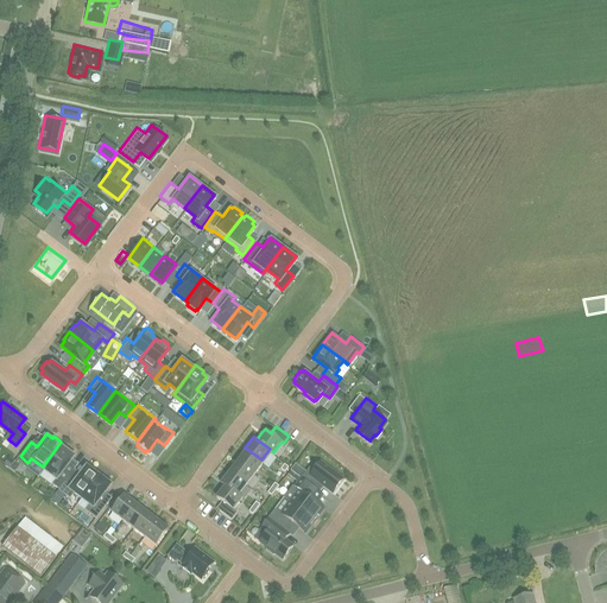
[(68,449),(69,448),(61,442),(43,467),(55,476),(51,481),(58,486),(68,473),(69,471),(62,467),(73,454),(68,449)]
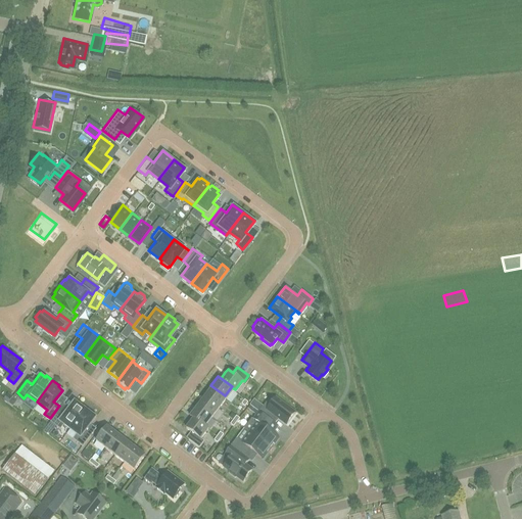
[(218,406),(225,395),(210,385),(203,394),(218,406)]
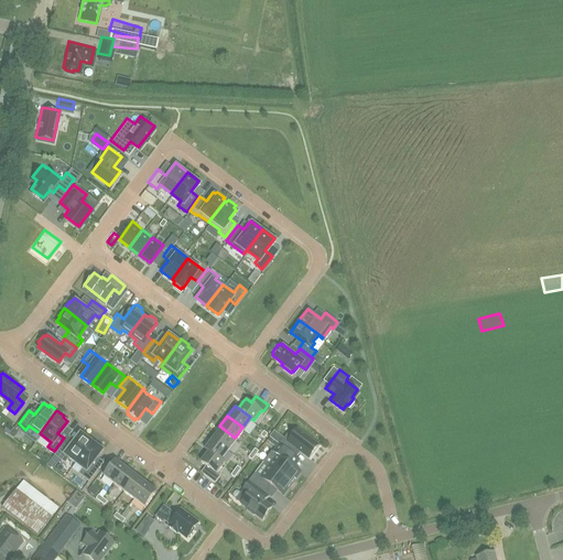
[(227,448),(235,438),(219,426),(212,435),(227,448)]
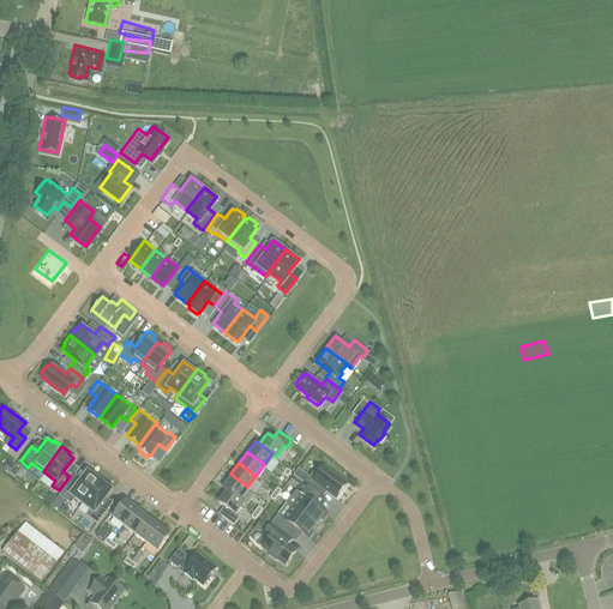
[(316,472),(311,469),(302,480),(314,488),(319,482),(335,494),(346,481),(323,464),(316,472)]
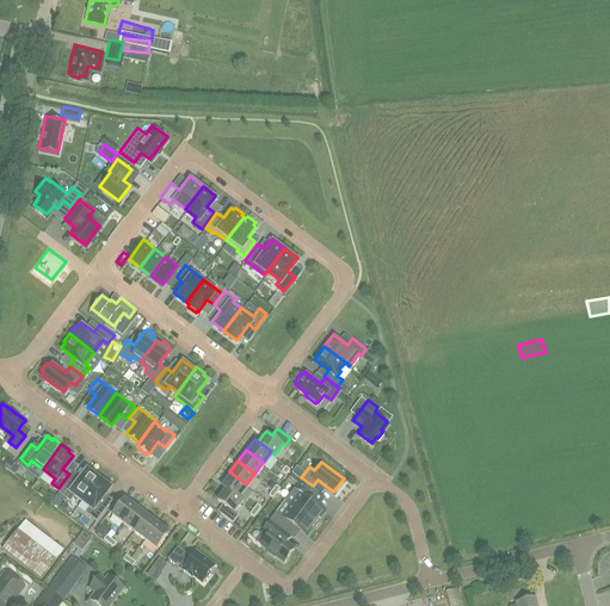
[(73,492),(80,498),(98,475),(94,471),(94,469),(90,465),(87,467),(86,465),(74,480),(68,475),(59,488),(57,488),(69,498),(73,492)]
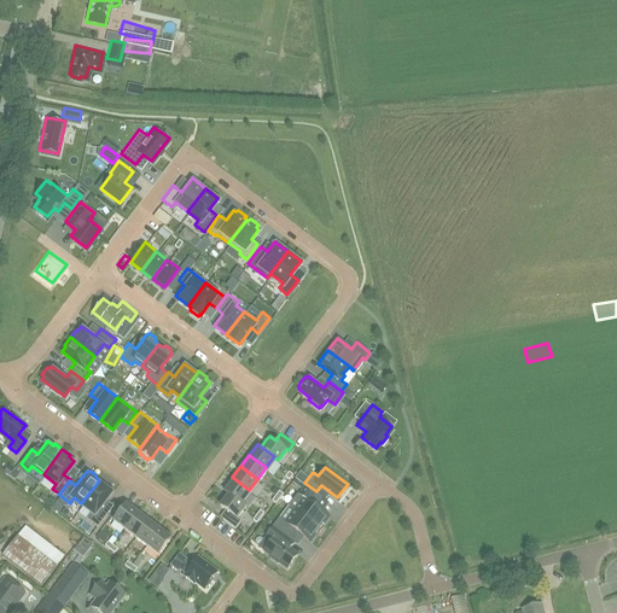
[(240,500),(249,490),(232,477),(223,488),(227,491),(227,490),(240,501),(240,500)]
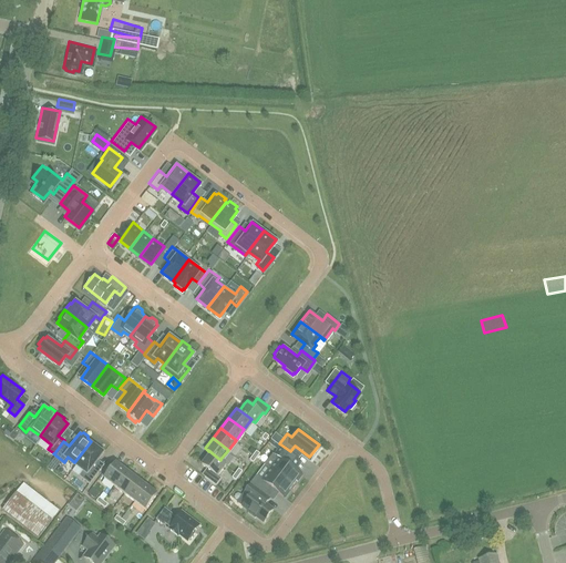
[(98,443),(95,444),(91,441),(74,462),(82,468),(78,472),(89,481),(98,469),(92,463),(102,450),(101,449),(102,447),(98,443)]
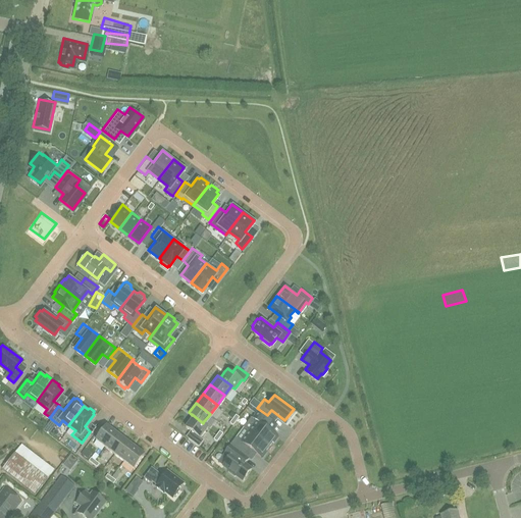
[(270,428),(275,422),(267,415),(257,408),(252,415),(256,418),(248,428),(267,443),(271,438),(272,439),(277,433),(270,428)]
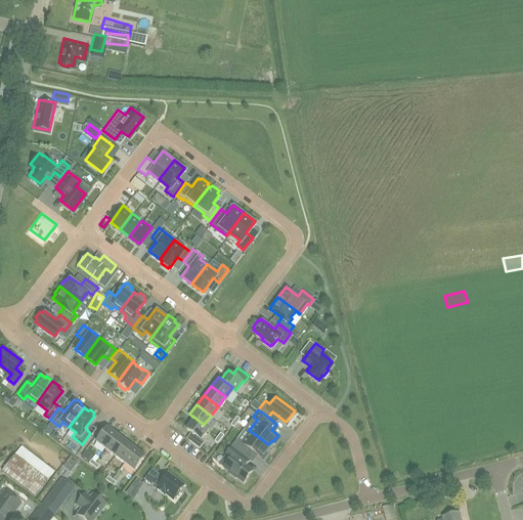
[(201,436),(208,427),(204,424),(204,425),(192,416),(192,417),(185,426),(192,431),(188,437),(199,445),(204,439),(201,436)]
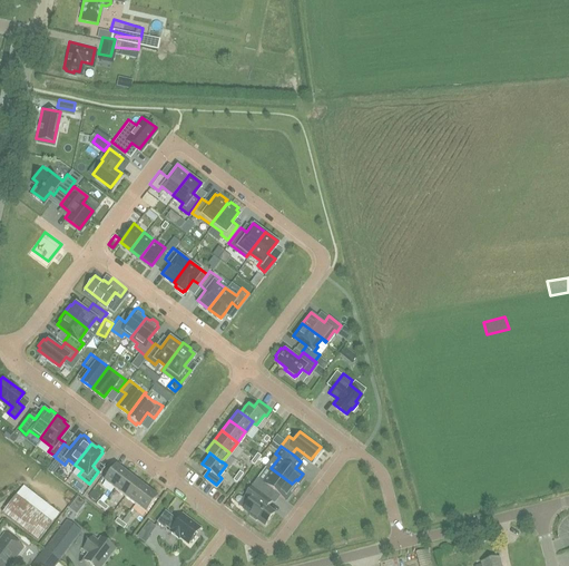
[(114,486),(126,470),(116,461),(104,478),(114,486)]
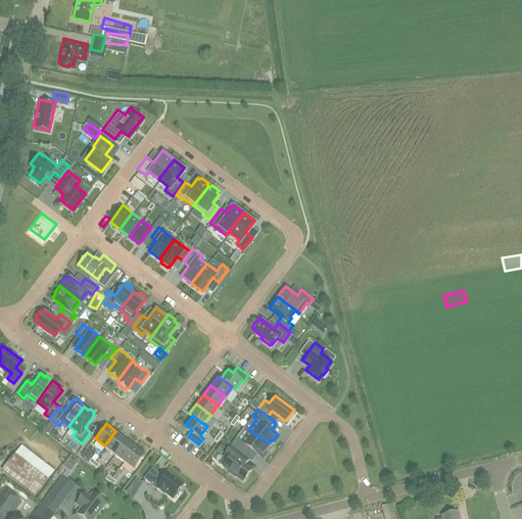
[(265,449),(268,443),(248,429),(241,439),(236,436),(230,443),(242,453),(248,445),(262,456),(266,450),(265,449)]
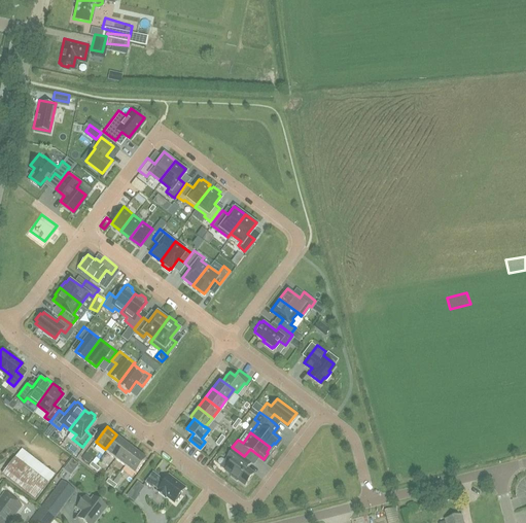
[(114,456),(126,441),(116,434),(105,449),(114,456)]
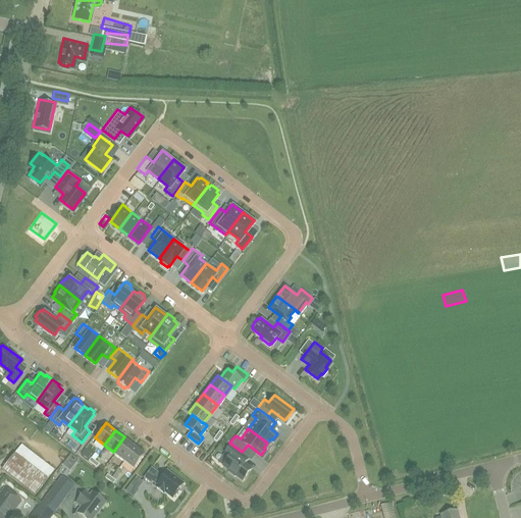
[(122,459),(134,444),(124,436),(113,452),(122,459)]
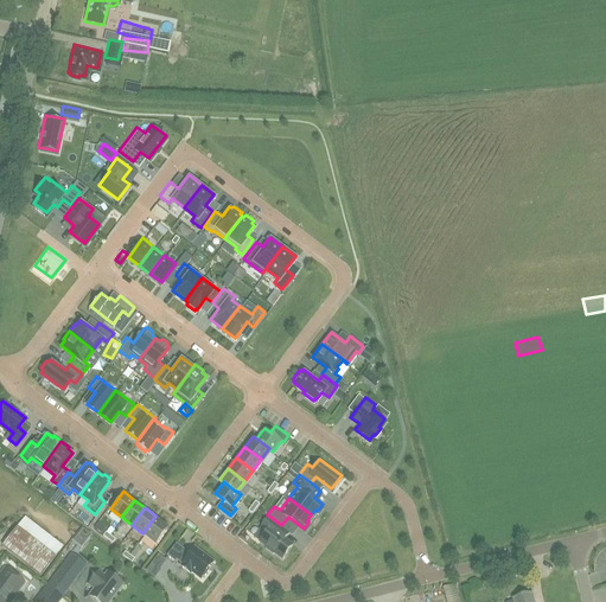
[(1,543),(39,571),(61,543),(23,514),(1,543)]
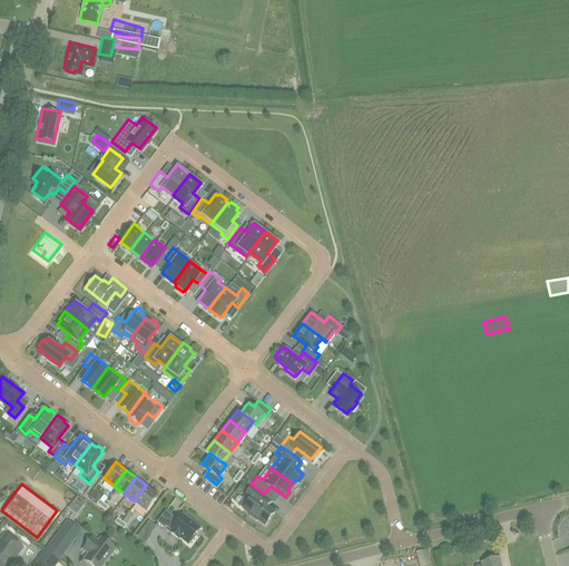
[(266,504),(271,498),(264,494),(251,484),(244,493),(249,497),(243,505),(249,510),(248,513),(255,518),(256,516),(264,521),(273,509),(266,504)]
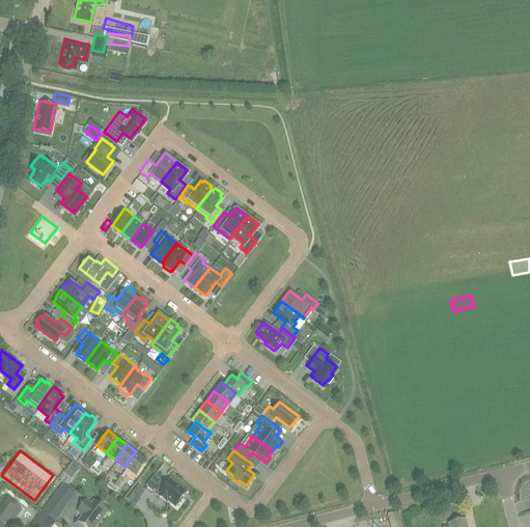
[(146,460),(136,451),(124,467),(135,474),(146,460)]
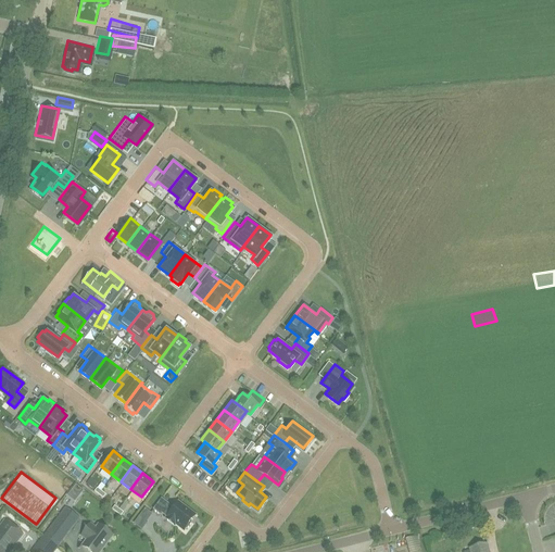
[(171,492),(177,485),(172,480),(165,489),(171,492)]
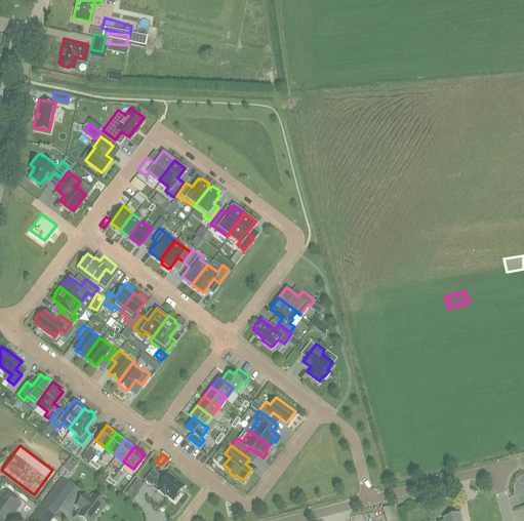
[(183,483),(175,477),(168,471),(168,472),(167,472),(163,477),(158,473),(159,473),(152,467),(144,478),(151,483),(153,480),(158,484),(156,486),(163,492),(164,491),(172,497),(173,495),(175,496),(180,489),(179,488),(183,483)]
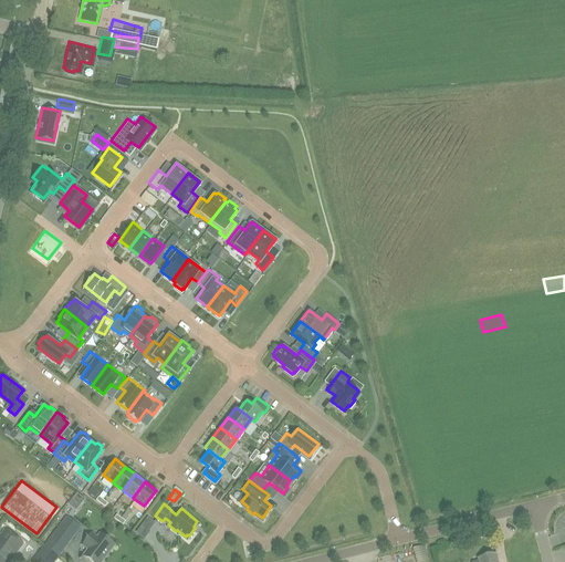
[(58,553),(80,524),(65,513),(43,542),(58,553)]
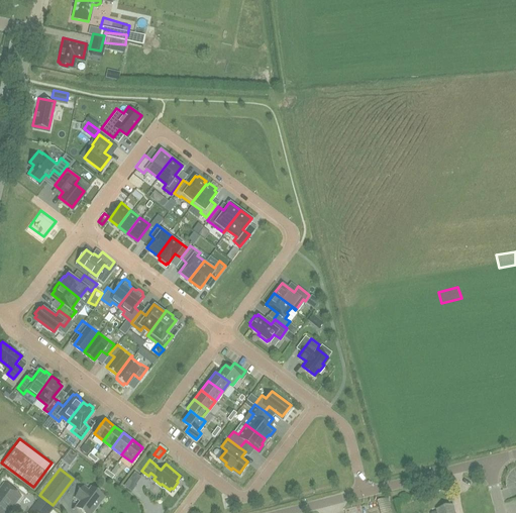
[(134,478),(130,475),(123,484),(131,489),(136,482),(132,480),(134,478)]
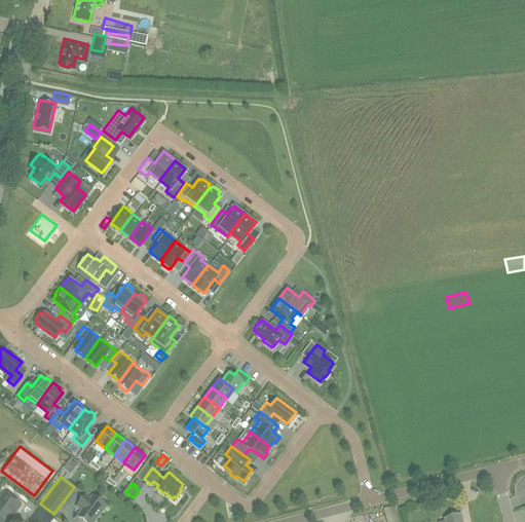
[(3,488),(0,492),(0,521),(4,521),(21,502),(3,488)]
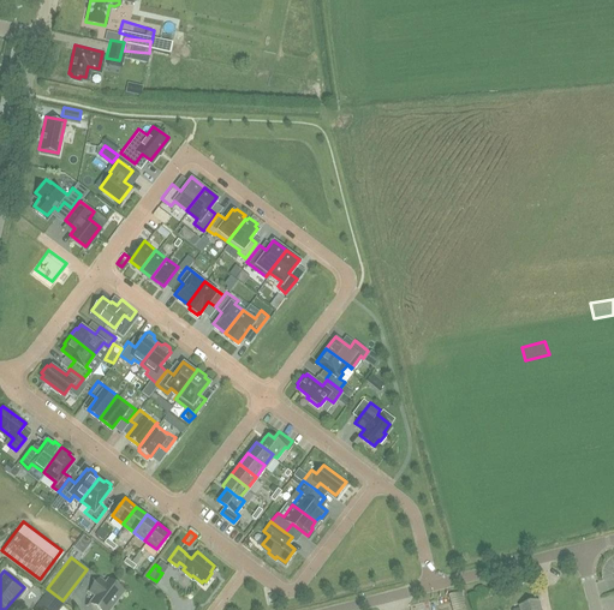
[(99,575),(94,581),(89,588),(95,592),(90,599),(103,609),(106,609),(123,588),(107,576),(105,580),(99,575)]
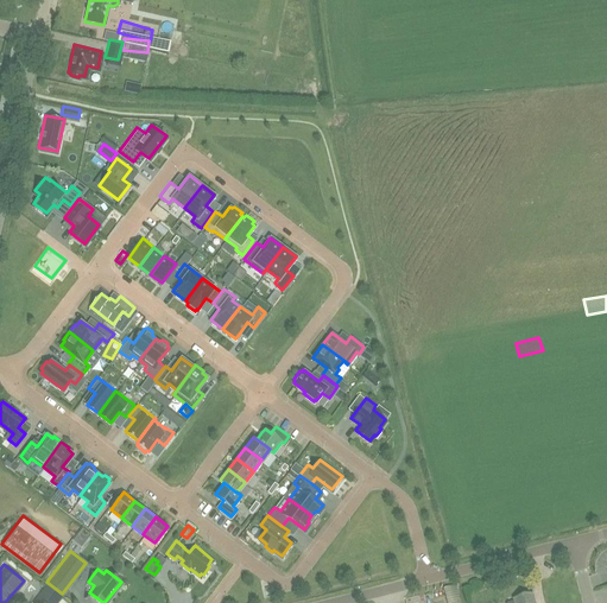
[(36,602),(54,602),(62,594),(46,582),(32,601),(36,602)]
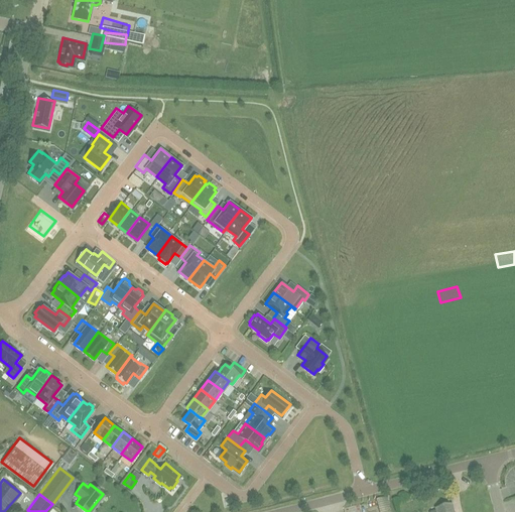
[(453,511),(451,501),(435,505),(435,508),(430,509),(428,511),(453,511)]
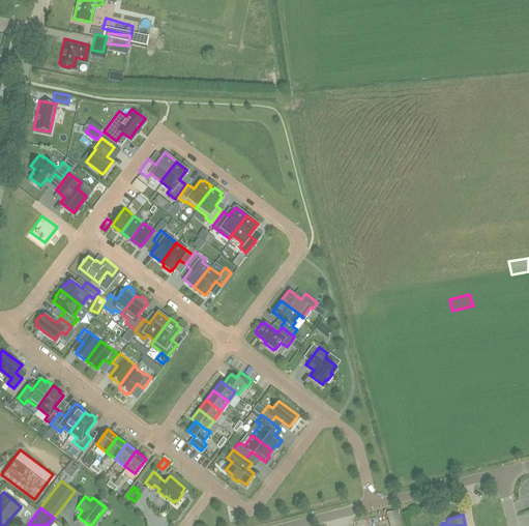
[(356,525),(363,522),(359,517),(353,521),(356,525)]
